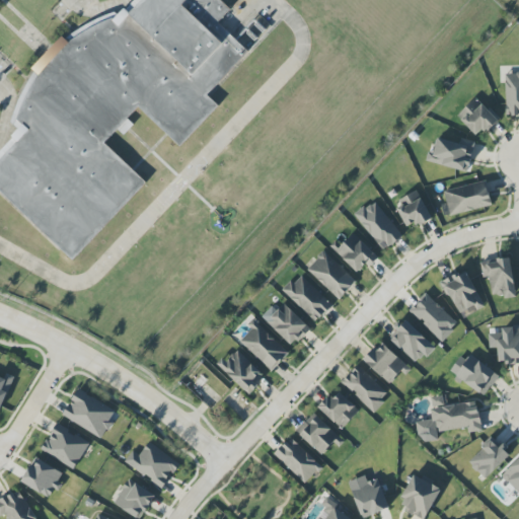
[(145,0),(220,0),(232,11),(219,23),(248,53),(209,96),(220,107),(180,149),(139,107),(105,144),(148,183),(74,263),(0,190),(0,161),(28,131),(17,122),(39,77),(72,41),(113,20),(120,28),(145,0)]
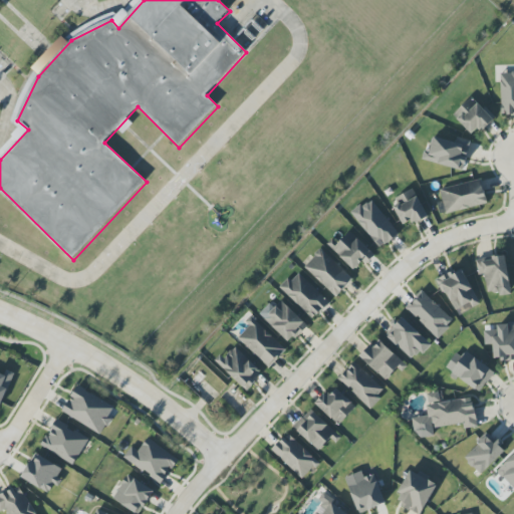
[(513,114),(513,72),(500,72),(501,115),(513,114)]
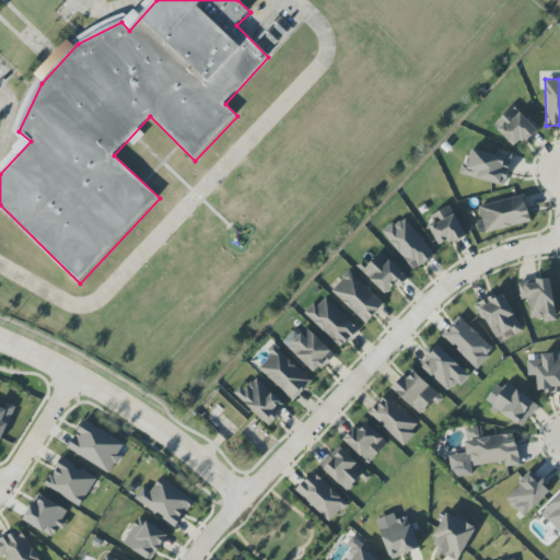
[(493,125),(515,149),(536,129),(514,105),(493,125)]
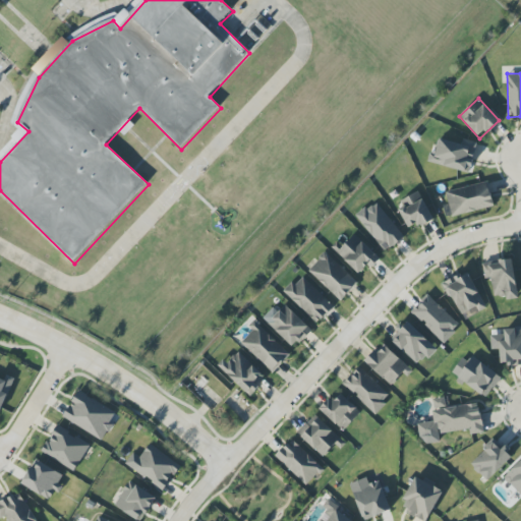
[(477,142),(463,139),(462,145),(440,139),(437,155),(429,153),(427,163),(470,172),(477,142)]
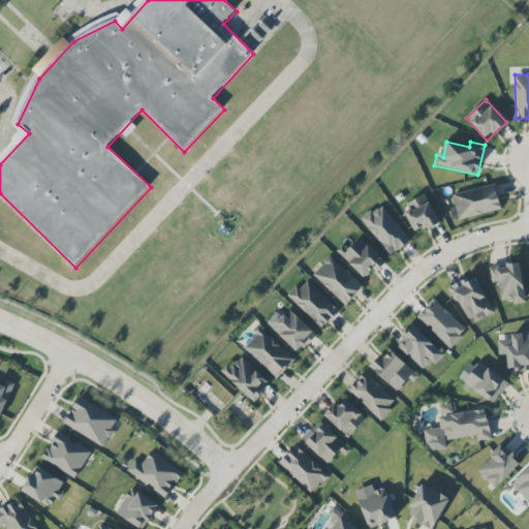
[(501,210),(496,185),(453,194),(459,220),(501,210)]
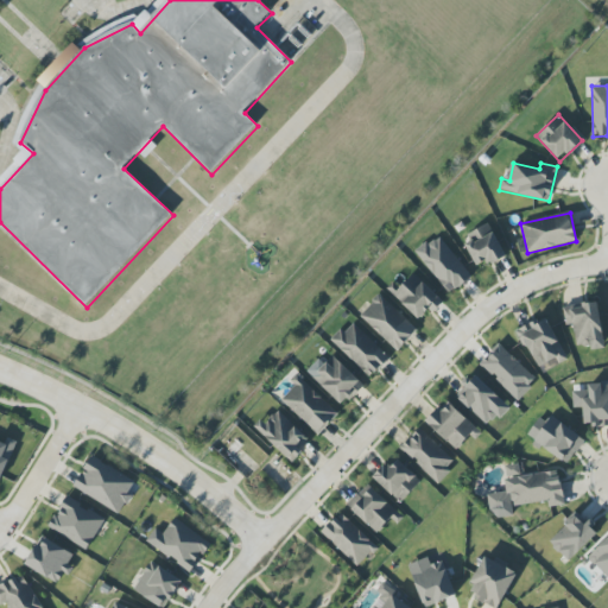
[(505,257),(491,223),(463,236),(477,268),(505,257)]
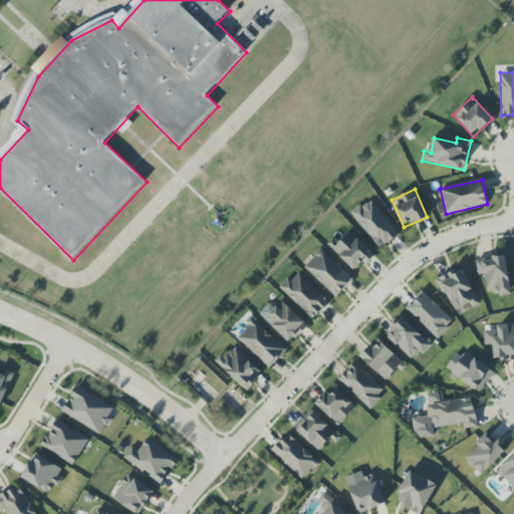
[(381,249),(400,233),(368,199),(351,215),(381,249)]
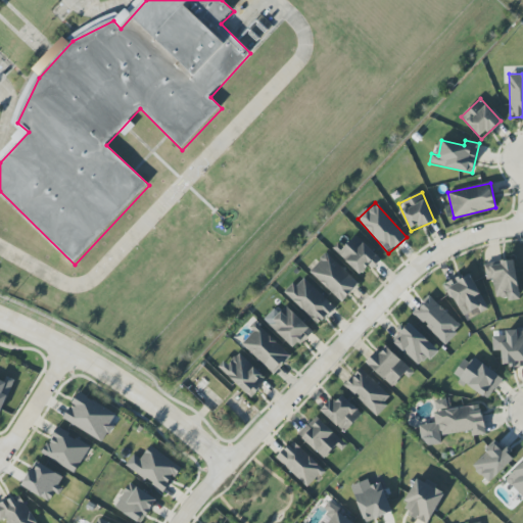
[(382,259),(355,235),(340,253),(363,273),(369,267),(372,270),(382,259)]
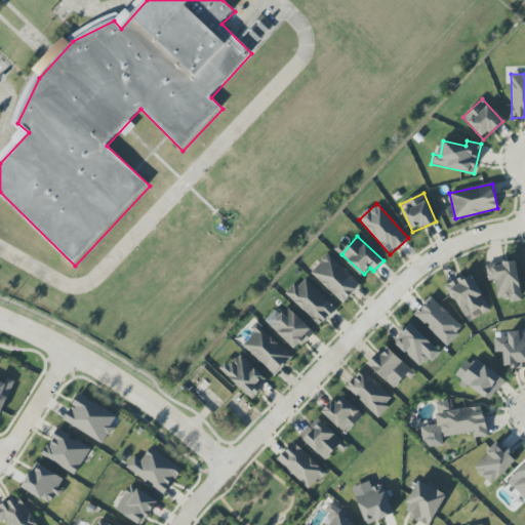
[(361,285),(328,254),(311,273),(344,304),(361,285)]
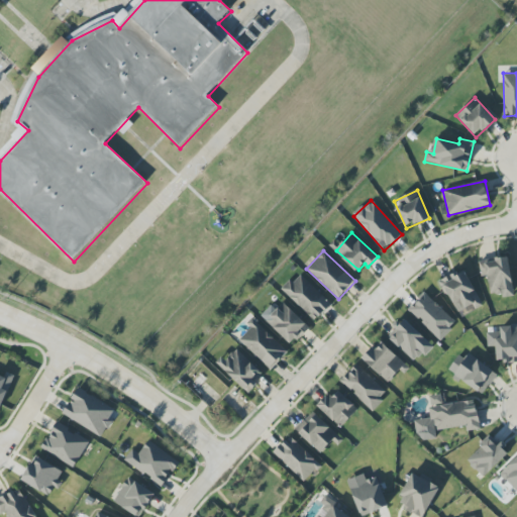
[(514,294),(508,256),(479,262),(482,278),(488,277),(491,298),(514,294)]
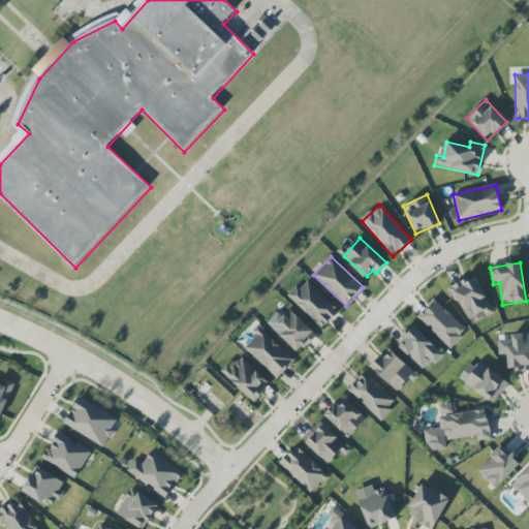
[(493,313),(475,276),(452,287),(467,320),(481,314),(484,318),(493,313)]
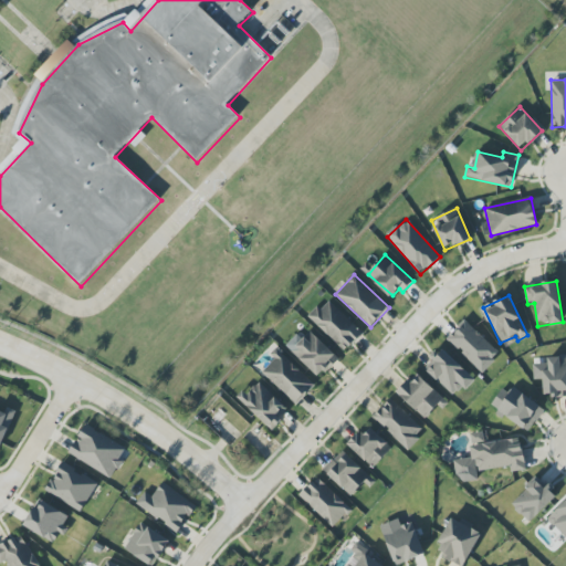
[(345,352),(363,333),(329,301),(322,310),(317,306),(307,316),(345,352)]
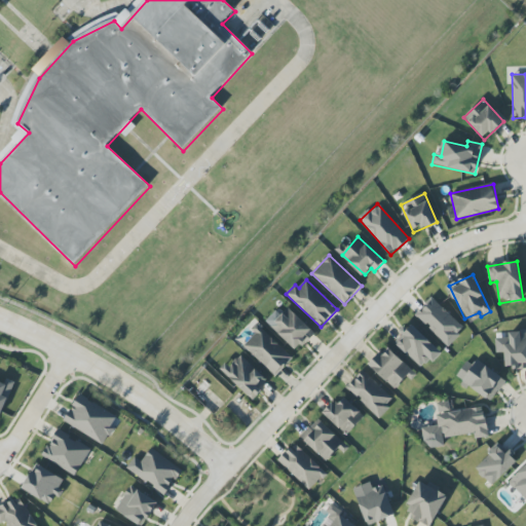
[(415,315),(448,346),(464,329),(431,298),(415,315)]
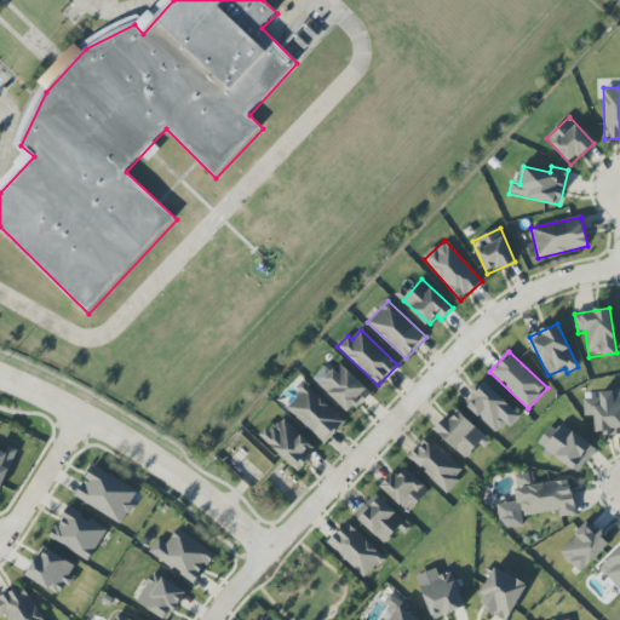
[(315,380),(349,415),(371,394),(338,359),(315,380)]
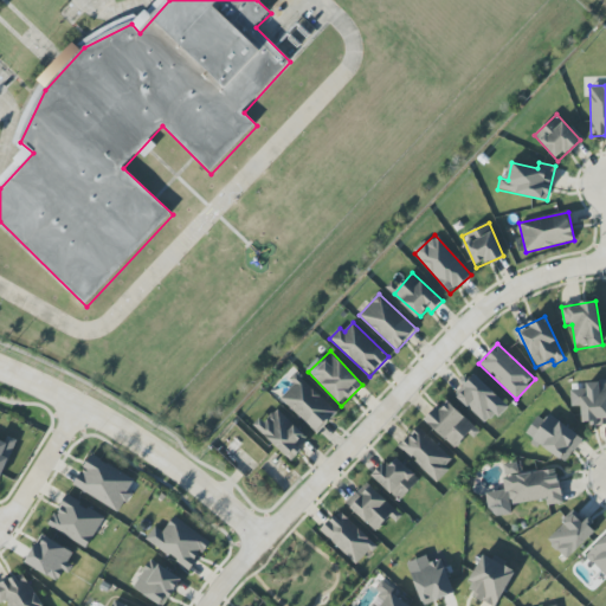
[(462,384),(466,387),(457,398),(487,423),(494,414),(500,419),(510,406),(471,373),(462,384)]
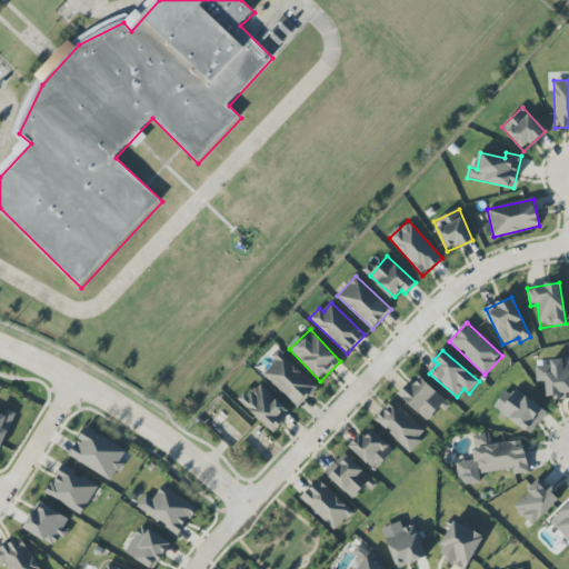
[(298,407),(317,387),(280,353),(261,373),(298,407)]
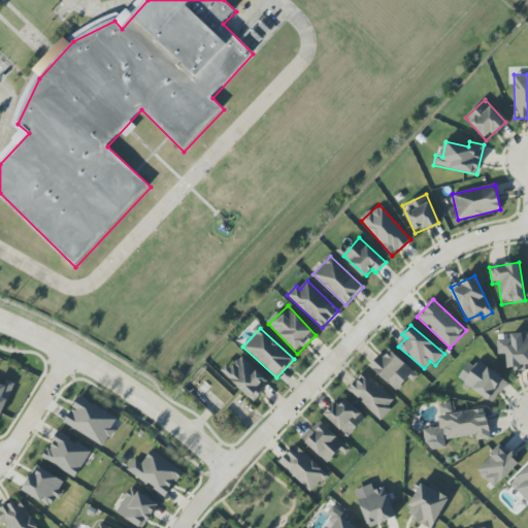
[(527,331),(512,333),(512,345),(506,345),(507,370),(527,369),(527,331)]
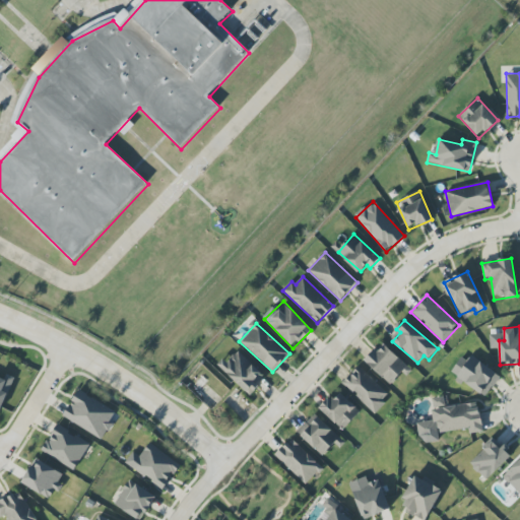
[(392,386),(409,368),(383,343),(366,362),(392,386)]
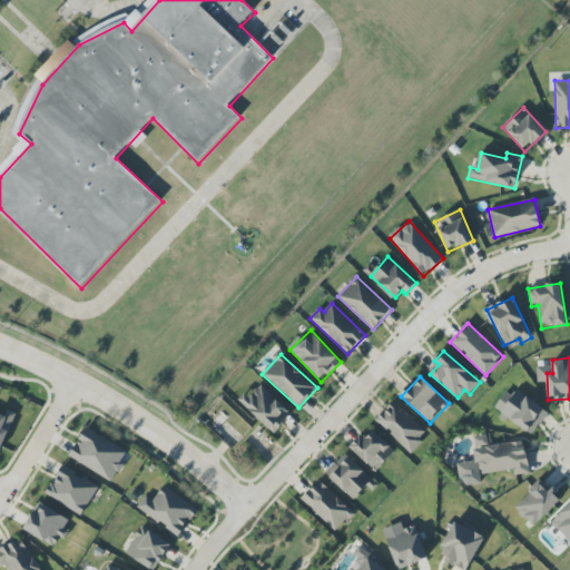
[(241,403),(274,433),(283,424),(281,421),(290,411),(259,383),(241,403)]
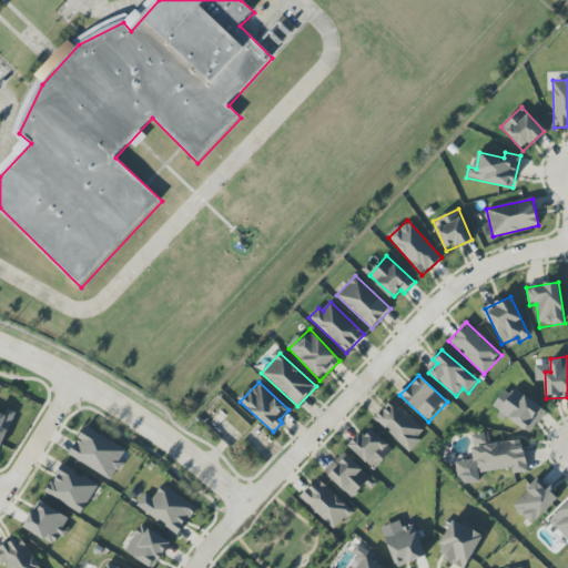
[(510,395),(504,391),(492,408),(530,434),(546,409),(515,389),(510,395)]
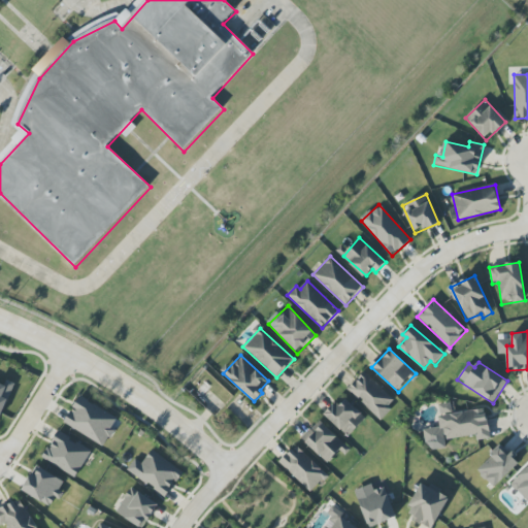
[(396,401),(364,371),(348,389),(380,420),(396,401)]
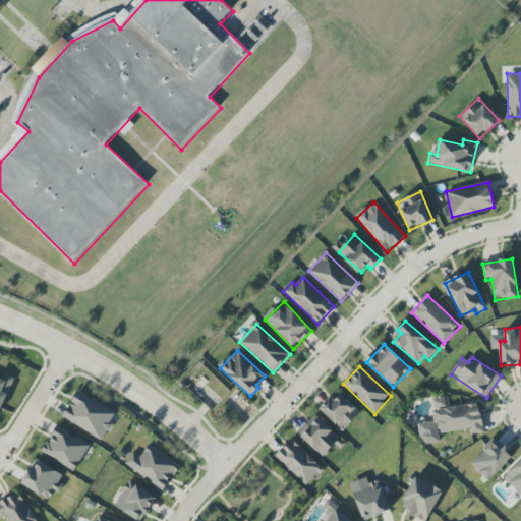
[(0,412),(15,379),(6,374),(4,380),(0,377),(0,412)]
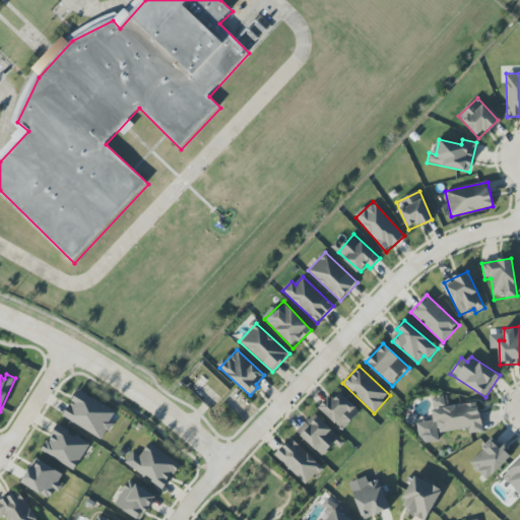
[(63,417),(103,439),(118,412),(78,390),(63,417)]
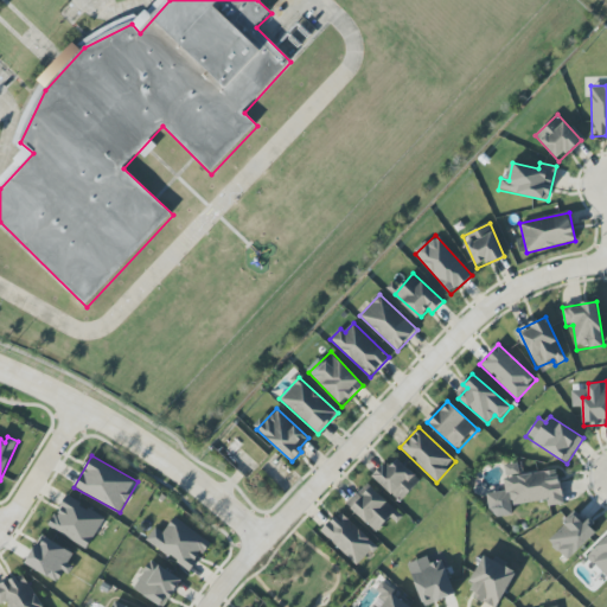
[(398,503),(421,483),(398,459),(389,468),(384,465),(374,475),(398,503)]
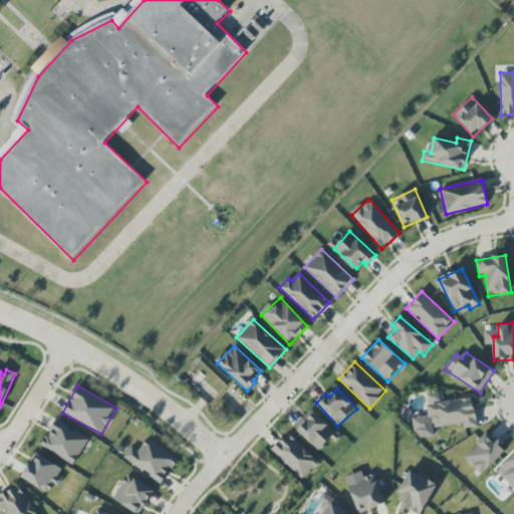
[(473,398),(440,403),(439,392),(426,394),(429,416),(413,418),(414,431),(464,425),(464,429),(477,427),(473,398)]
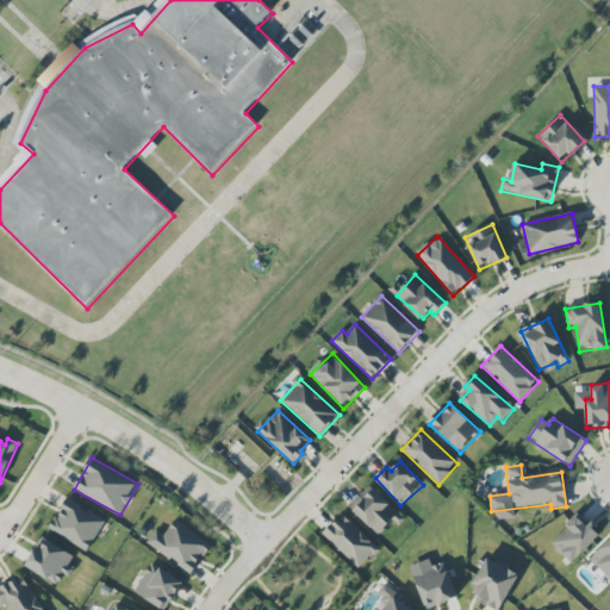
[(379,535),(399,515),(369,487),(349,508),(379,535)]
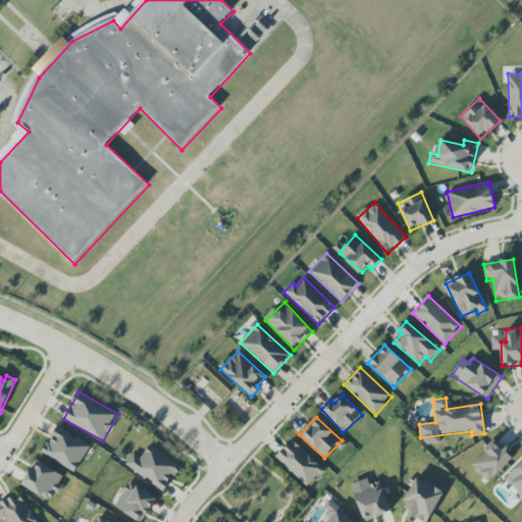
[(76,472),(90,444),(56,427),(43,456),(76,472)]
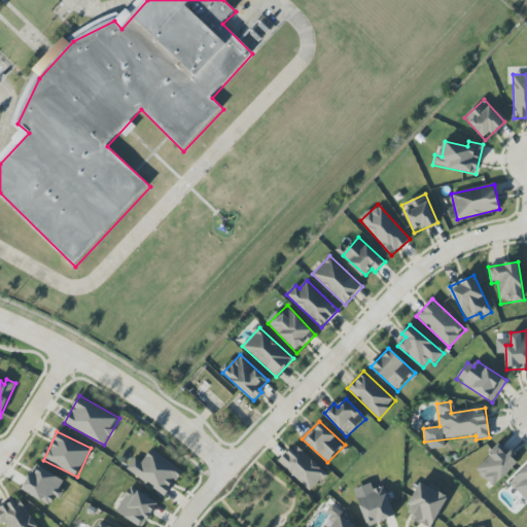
[(326,473),(295,445),(279,462),(310,491),(326,473)]
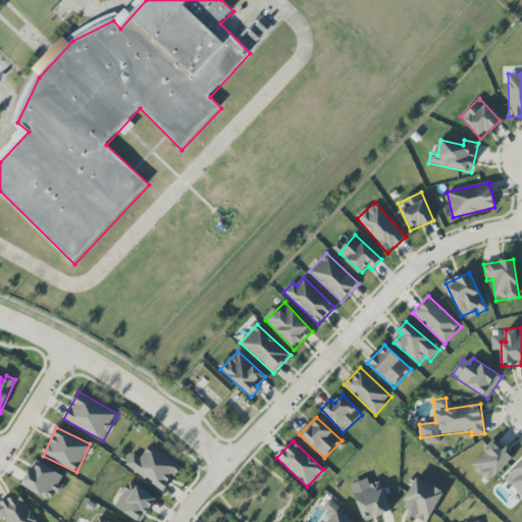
[(515,458),(506,449),(503,451),(494,441),(471,464),(488,482),(515,458)]
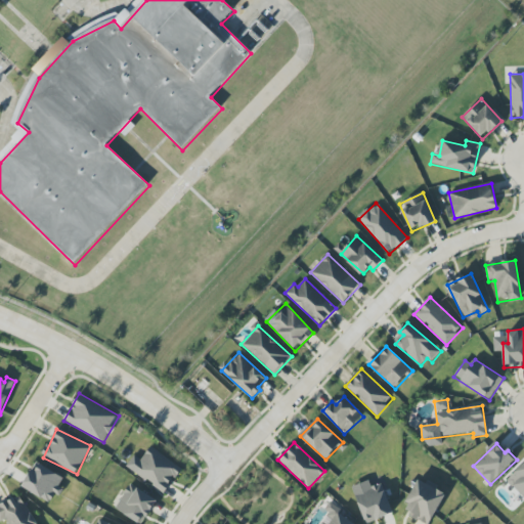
[(182,468),(150,446),(141,460),(134,455),(126,467),(165,493),(182,468)]
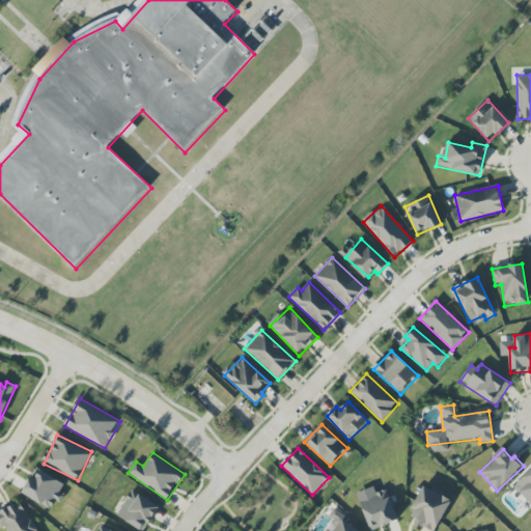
[(23,493),(50,510),(56,501),(57,502),(66,486),(37,468),(23,493)]
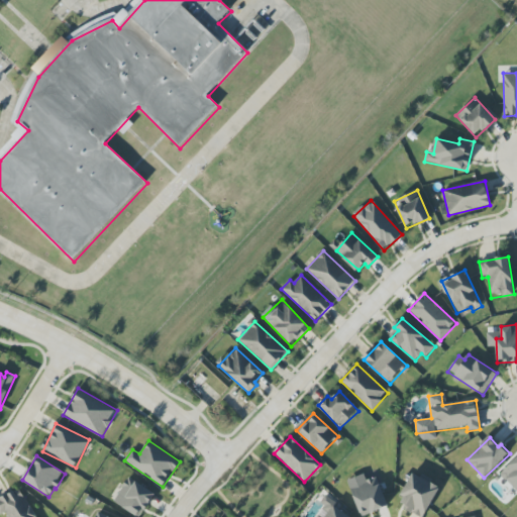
[(516,490),(516,456),(500,475),(516,490)]
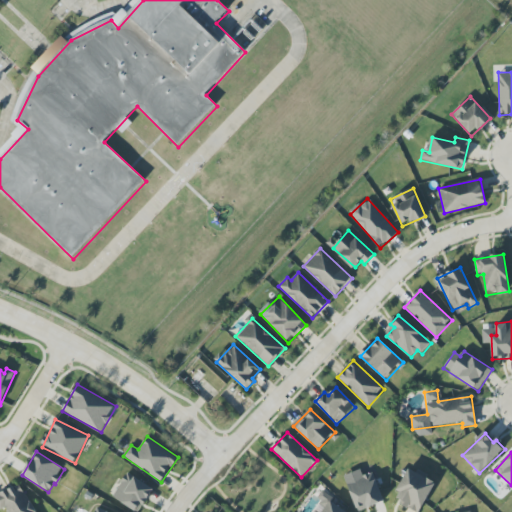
[(344,476),(357,511),(384,502),(373,472),(363,476),(361,469),(344,476)]
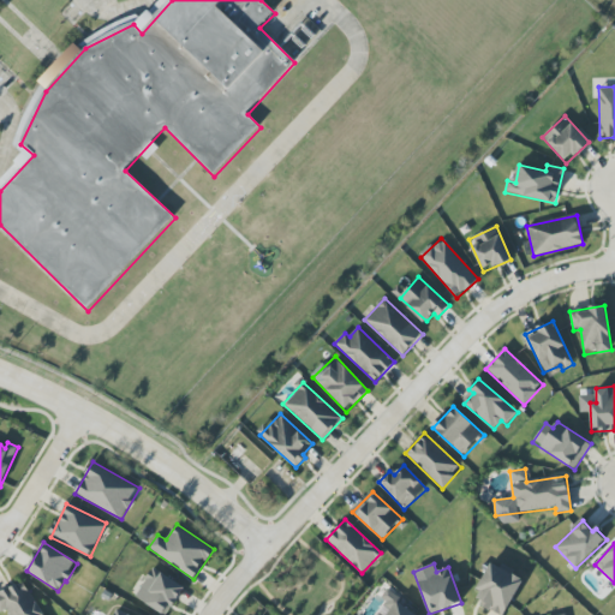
[(477,604),(500,614),(505,614),(523,579),(490,563),(477,590),(483,593),(477,604)]
